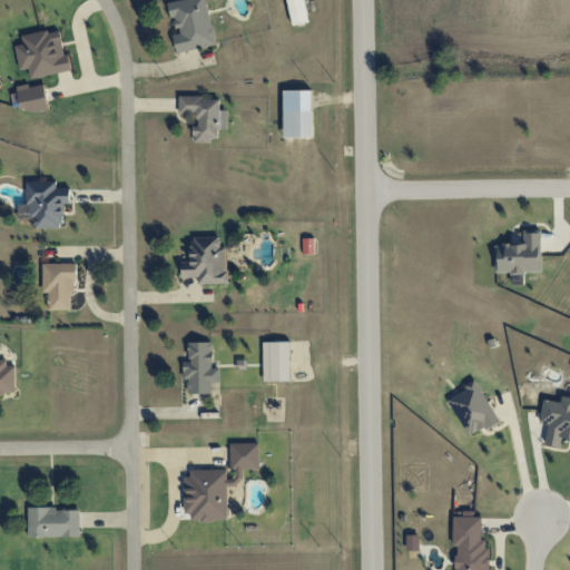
[(174,35),(176,52),(216,46),(207,0),(177,0),(170,1),(176,35),(174,35)]
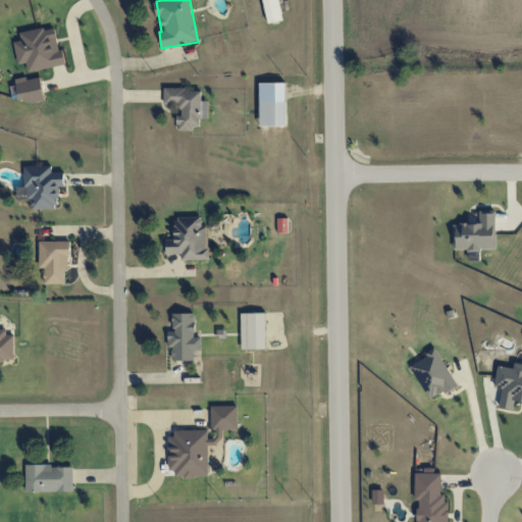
[(281,21),(278,0),(264,0),(267,22),(281,21)]
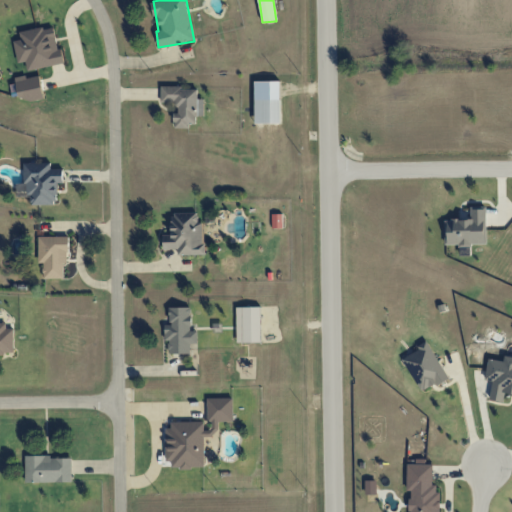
[(175,126),(196,127),(196,116),(204,116),(204,99),(197,99),(197,87),(161,87),(161,102),(175,102),(175,126)]
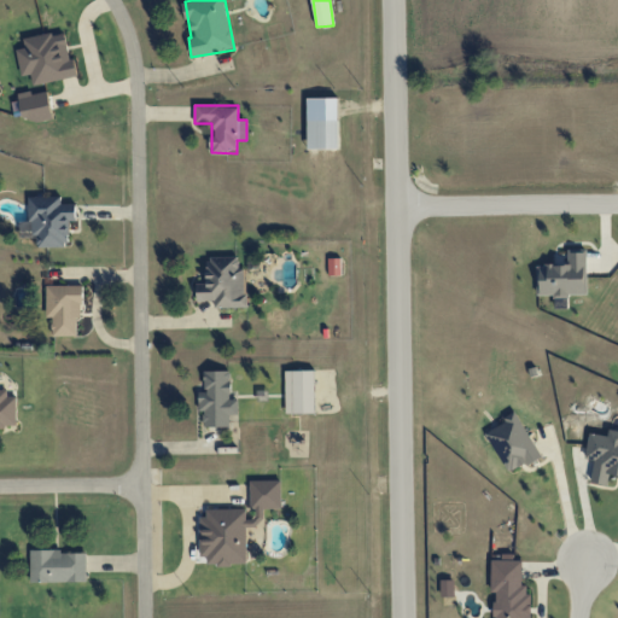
[(338,150),(338,120),(307,120),(308,150),(338,150)]
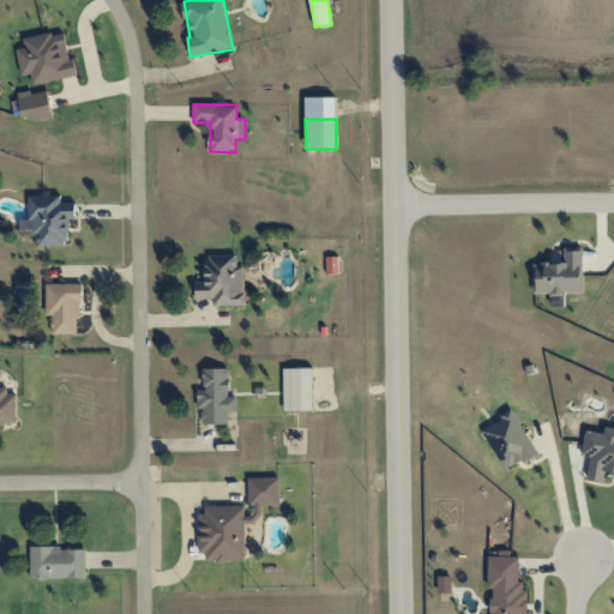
[(32,246),(68,245),(68,218),(76,218),(76,203),(59,203),(59,196),(30,196),(32,246)]
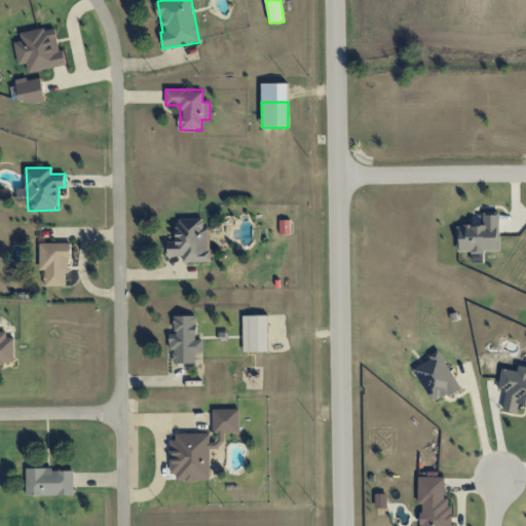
[(458,252),(499,251),(498,212),(483,213),(483,225),(457,225),(458,252)]
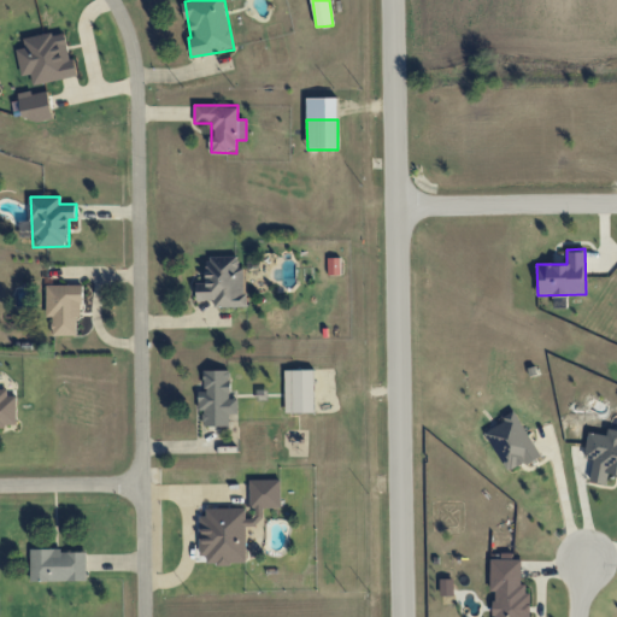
[(246,306),(245,268),(239,269),(239,256),(206,257),(207,283),(197,283),(198,300),(215,300),(215,307),(246,306)]
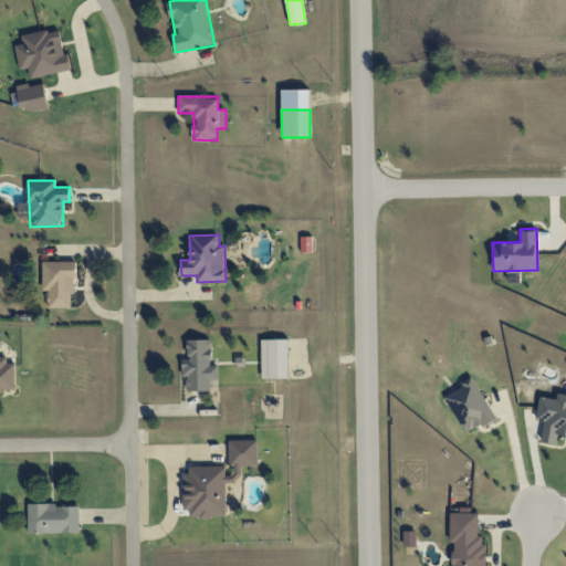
[(42,291),(48,291),(48,308),(73,308),(74,262),(43,261),(42,291)]
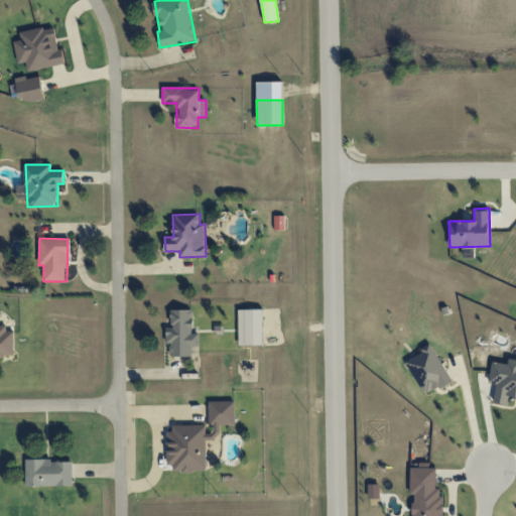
[(191,356),(191,347),(199,347),(199,333),(192,333),(192,309),(170,310),(171,327),(165,327),(166,344),(169,344),(170,357),(191,356)]
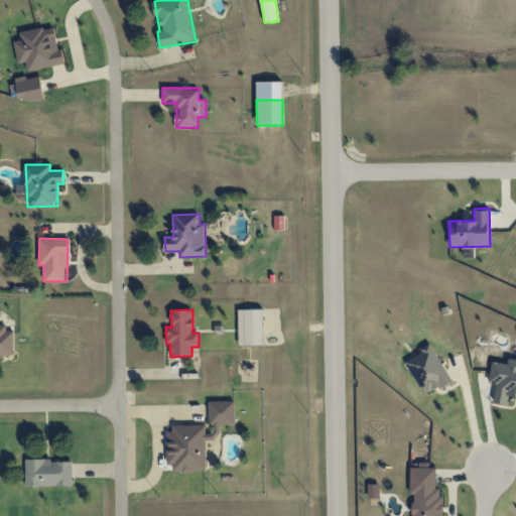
[(262,309),(238,309),(238,346),(263,345),(262,309)]
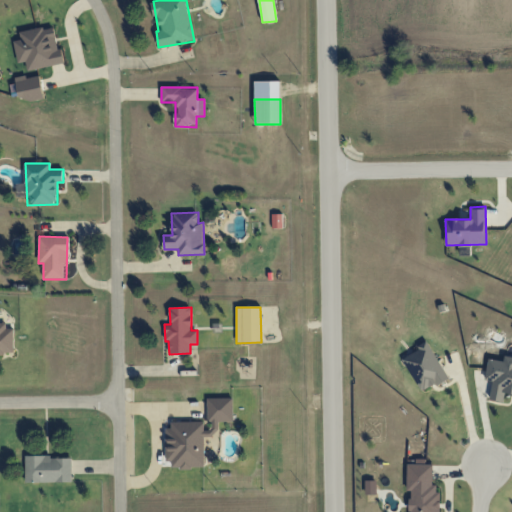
[(14,329),(6,329),(6,323),(0,323),(0,353),(14,354),(14,329)]
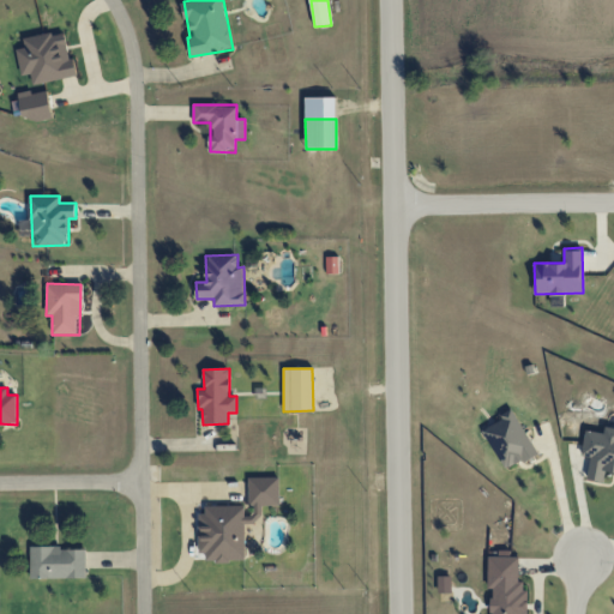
[(482,427),(504,470),(536,455),(515,411),(482,427)]
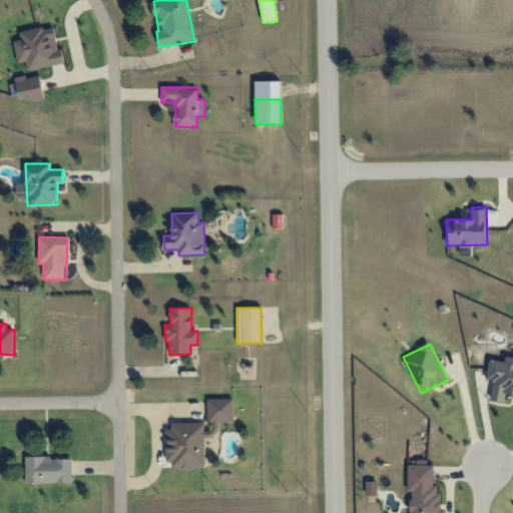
[(490,401),(505,403),(505,399),(512,400),(512,357),(506,356),(505,362),(489,359),(485,381),(493,382),(490,401)]
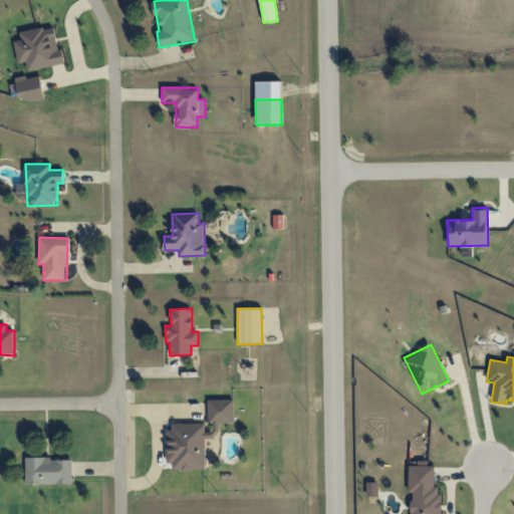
[(209,400),(210,436),(219,436),(219,424),(234,423),(233,400),(209,400)]
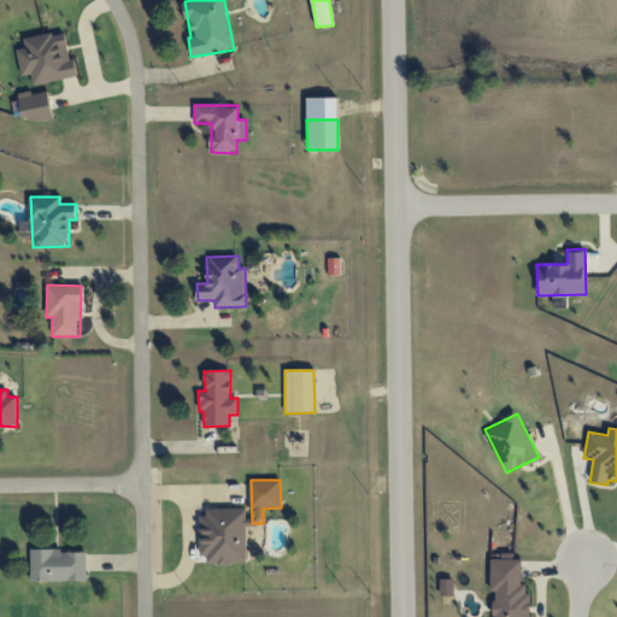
[(201,509),(203,564),(246,564),(245,507),(201,509)]
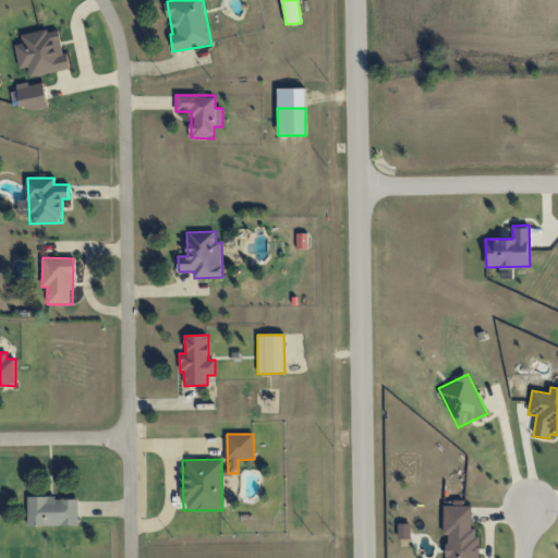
[(79,525),(77,497),(27,498),(27,525),(79,525)]
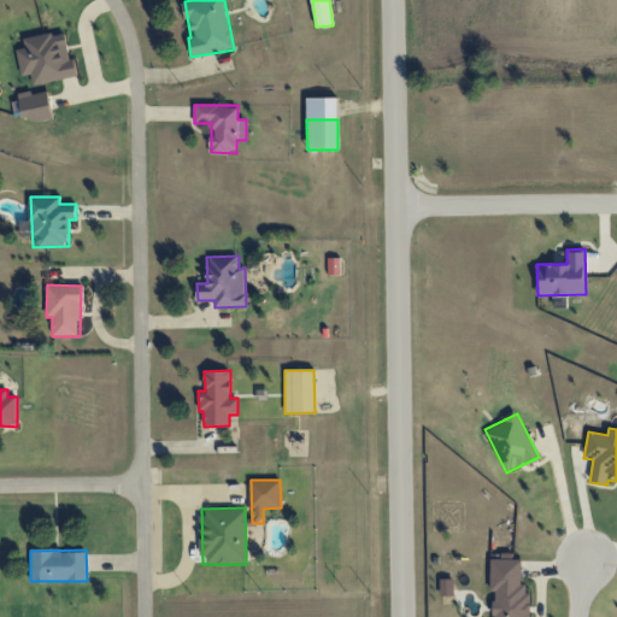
[(493,616),(529,616),(529,585),(521,585),(521,556),(500,556),(500,559),(489,559),(491,591),(493,591),(493,616)]
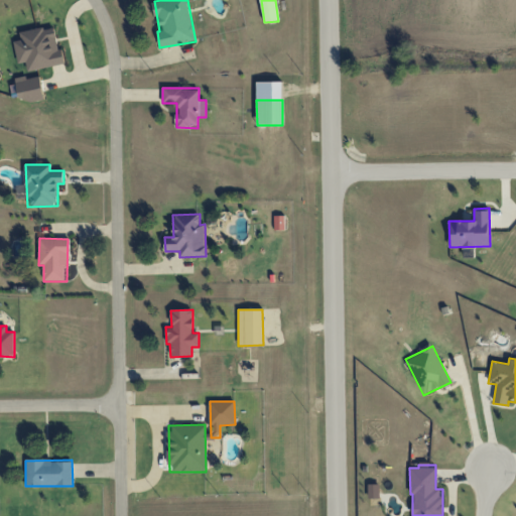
[(368,498),(378,498),(378,484),(368,485),(368,498)]
